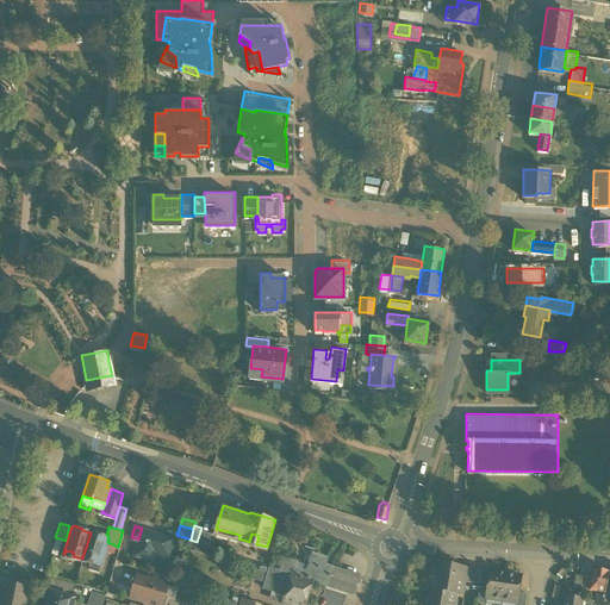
[(173,537),(142,528),(138,540),(135,554),(147,557),(150,543),(169,549),(173,537)]
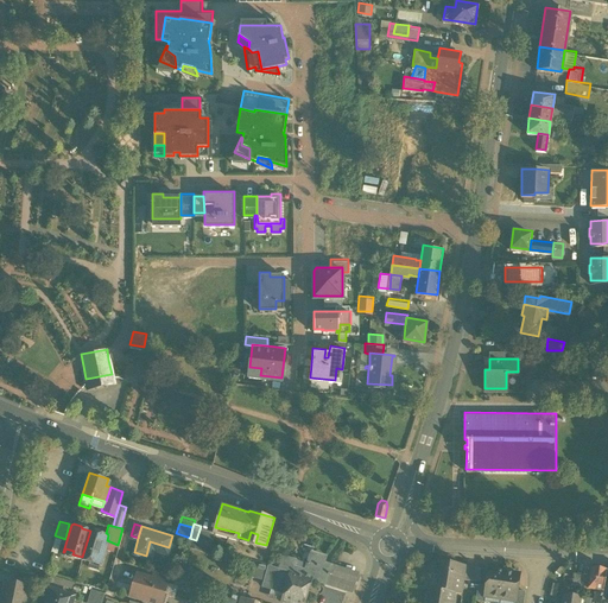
[(214,531),(201,526),(196,540),(210,545),(214,531)]
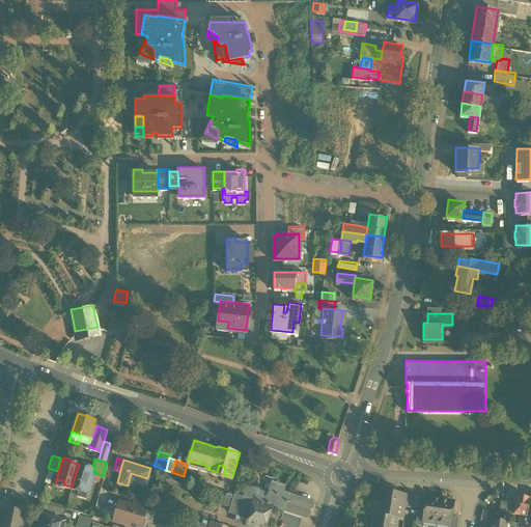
[(85,466),(79,464),(72,487),(79,489),(80,487),(87,489),(86,491),(87,492),(93,472),(94,468),(93,466),(92,466),(87,465),(85,466)]
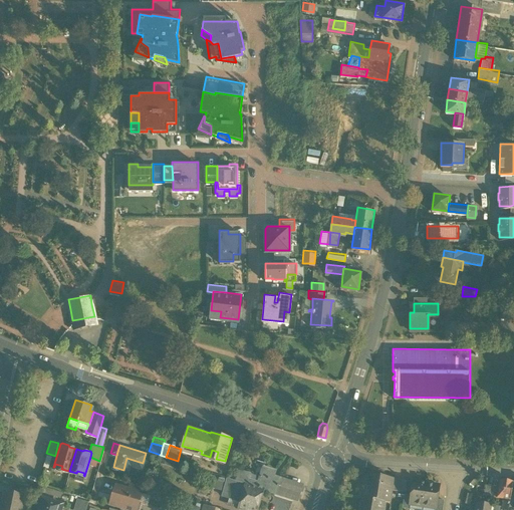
[(230,463),(237,465),(241,452),(234,450),(230,463)]
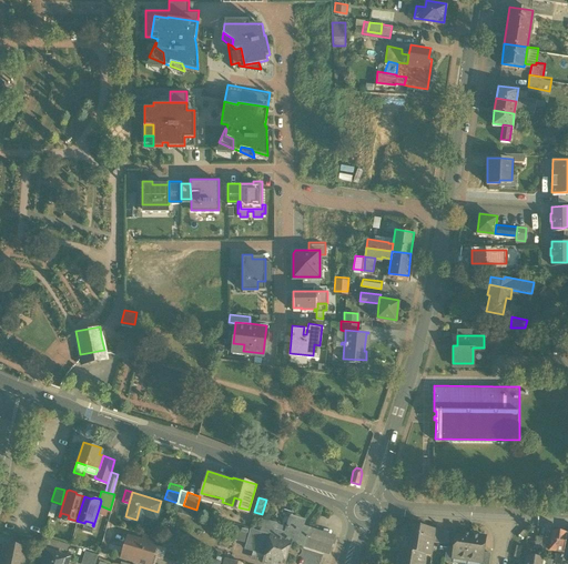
[(58,503),(51,501),(48,513),(53,515),(58,503)]
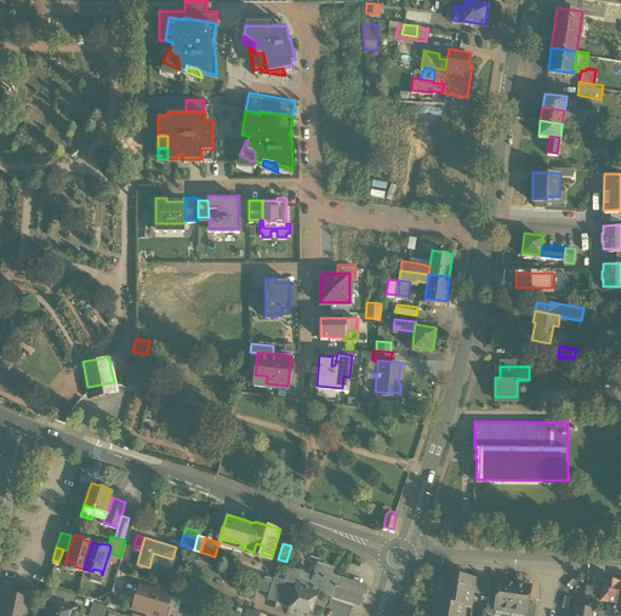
[(312,579),(308,577),(307,583),(318,587),(334,593),(340,575),(326,570),(329,563),(318,560),(312,579)]
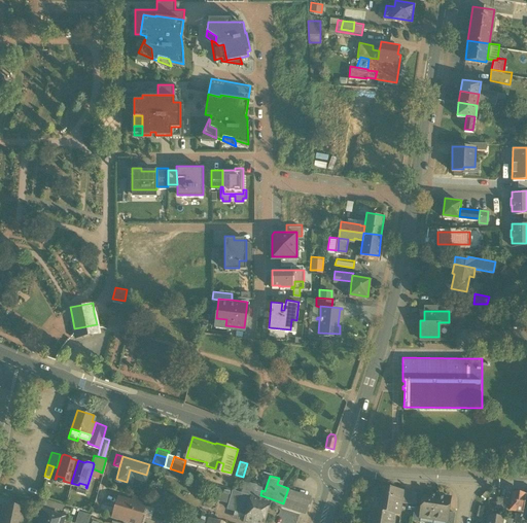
[(253,493),(260,495),(261,490),(254,488),(255,483),(245,479),(242,490),(253,493)]
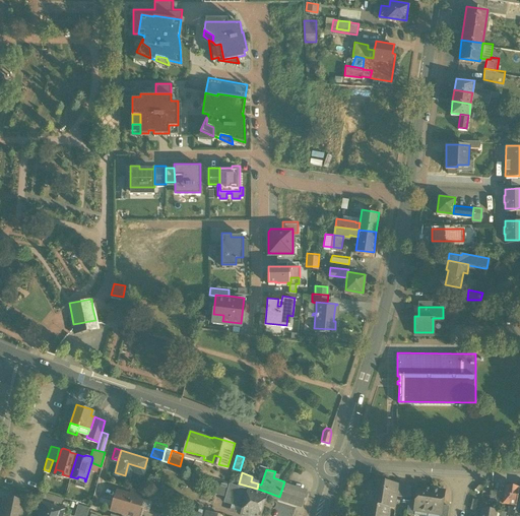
[(225,494),(229,480),(216,476),(212,490),(225,494)]
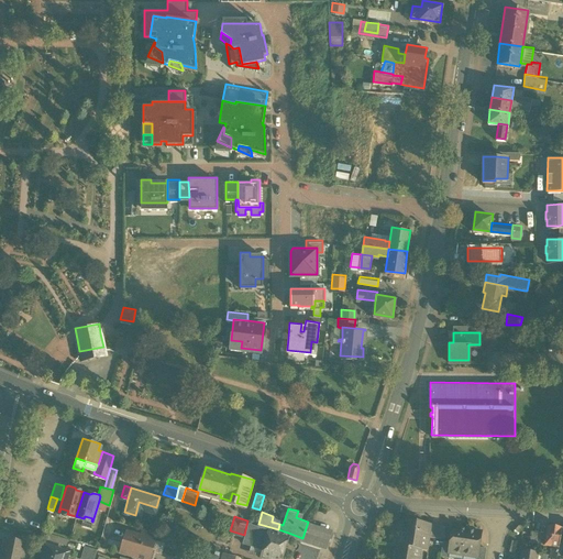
[(406,530),(404,545),(419,547),(426,548),(430,522),(404,517),(401,530),(406,530)]
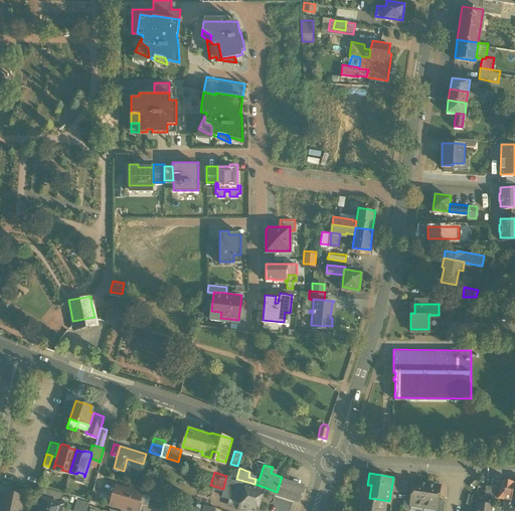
[(229,497),(241,500),(247,482),(236,479),(226,476),(223,489),(221,494),(229,497)]
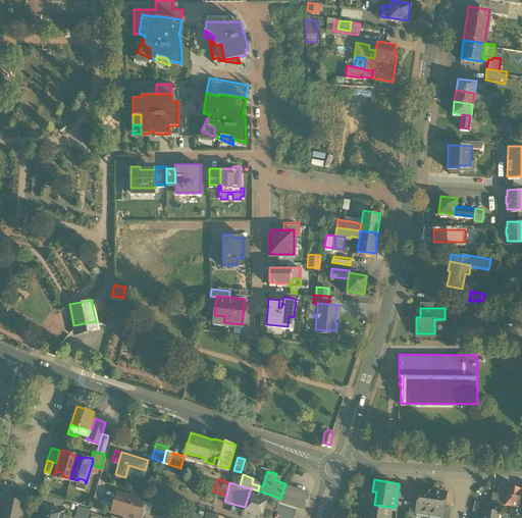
[(280,499),(286,501),(288,497),(289,498),(292,488),(290,487),(291,485),(285,483),(280,499)]
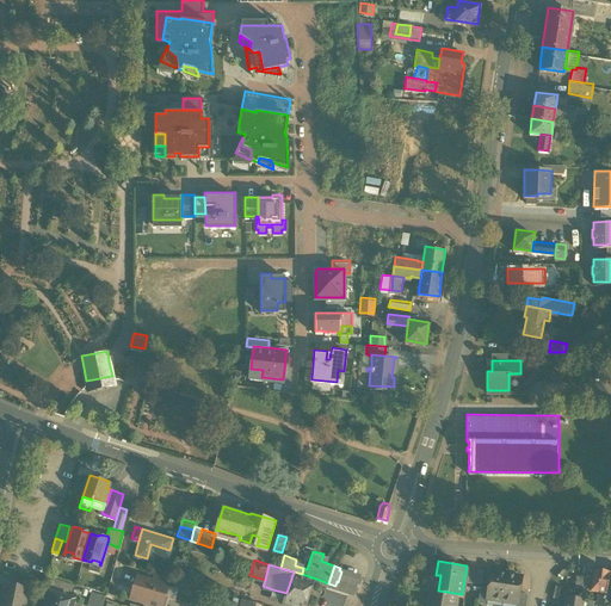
[(359,573),(340,568),(339,570),(341,572),(338,582),(337,581),(335,586),(353,592),(359,573)]
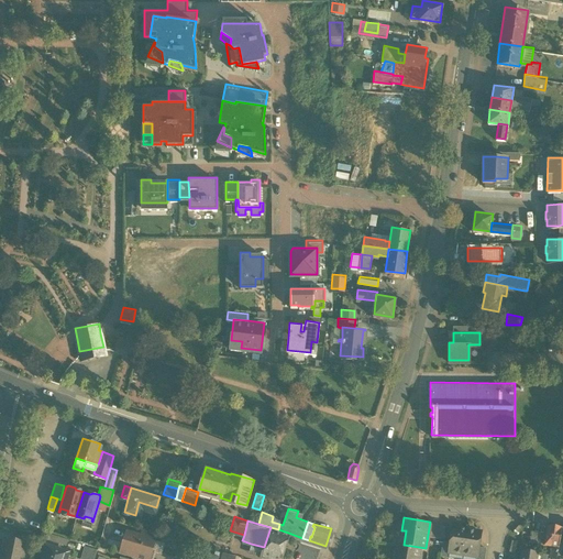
[(543,544),(553,545),(559,545),(562,526),(547,524),(545,532),(543,543),(543,544)]
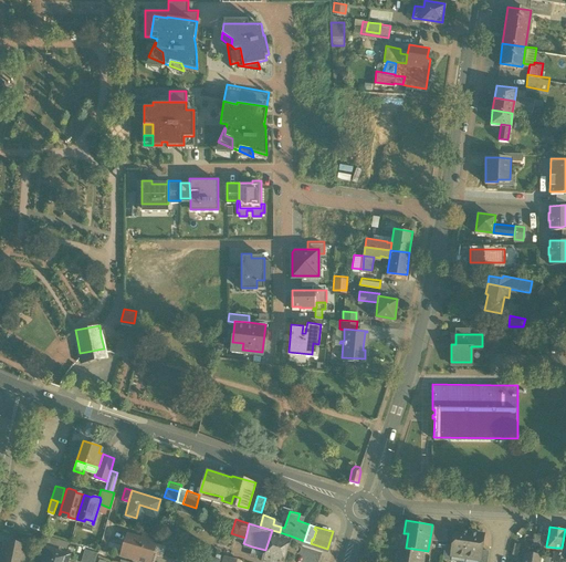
[(479,558),(481,548),(483,532),(454,528),(452,543),(451,553),(479,558)]
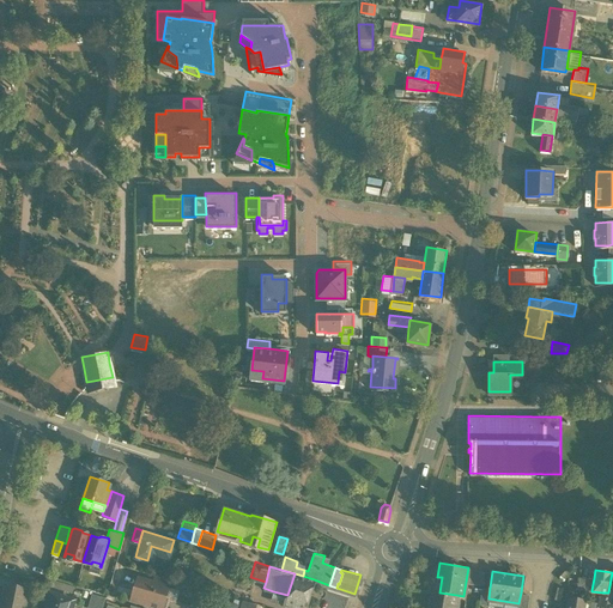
[(155,572),(152,581),(168,585),(170,585),(173,577),(155,572)]
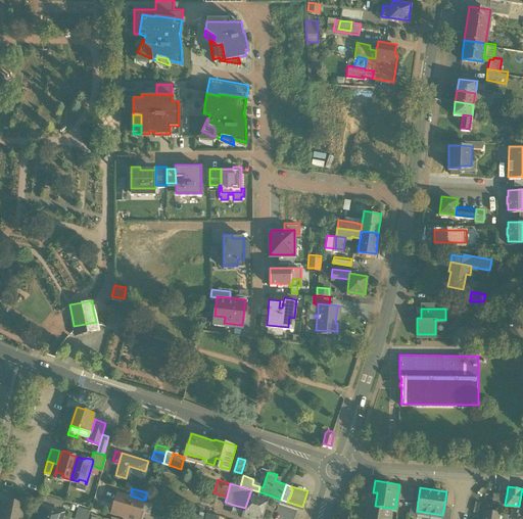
[(257,518),(259,518),(268,494),(258,491),(251,489),(245,508),(243,514),(257,518)]
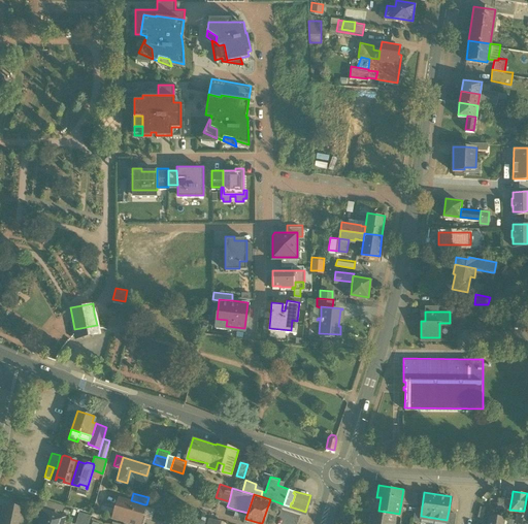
[(113,515),(139,523),(144,504),(131,500),(119,496),(113,515)]
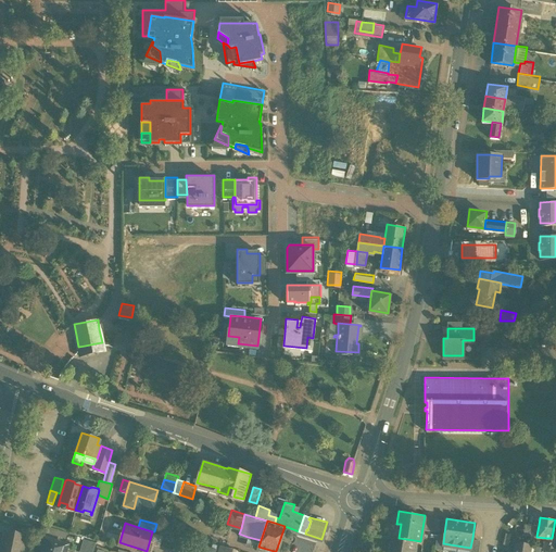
[(522,534),(536,536),(539,525),(525,523),(522,534)]
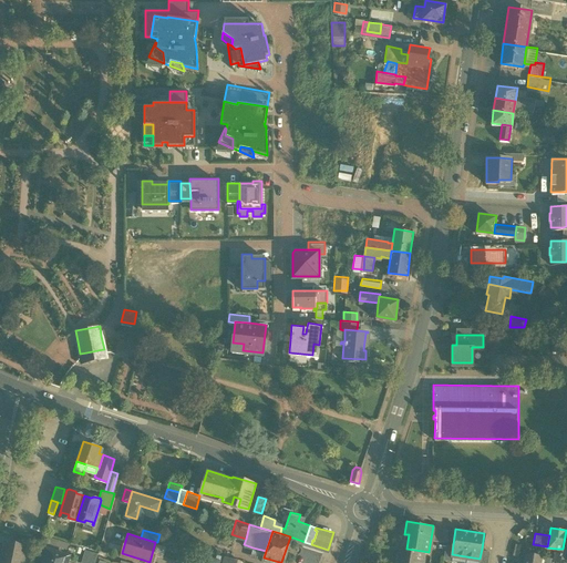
[(28,545),(29,546),(30,536),(17,534),(16,542),(28,544),(28,545)]
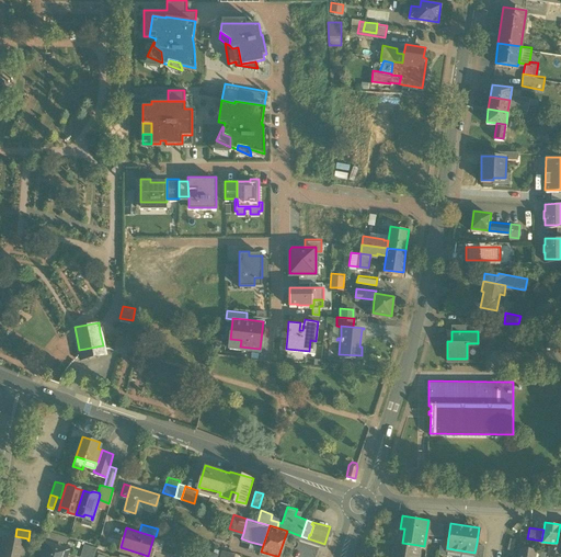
[(23,556),(27,540),(27,538),(15,536),(6,534),(0,556),(23,556)]
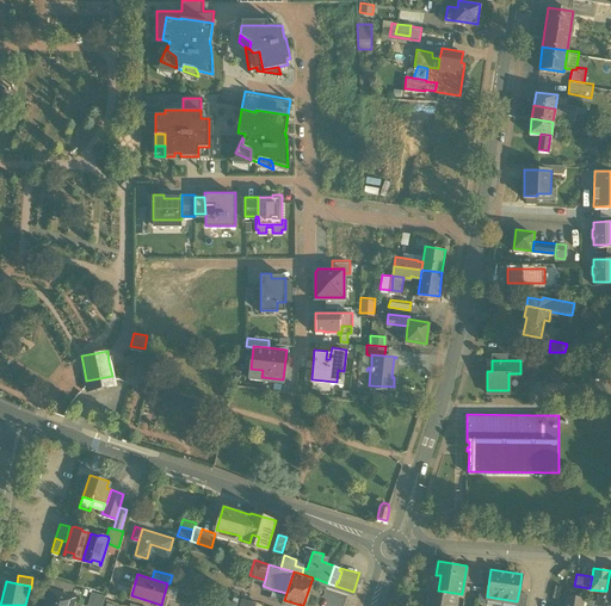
[(179,586),(170,583),(167,583),(161,605),(166,605),(170,597),(176,598),(179,586)]
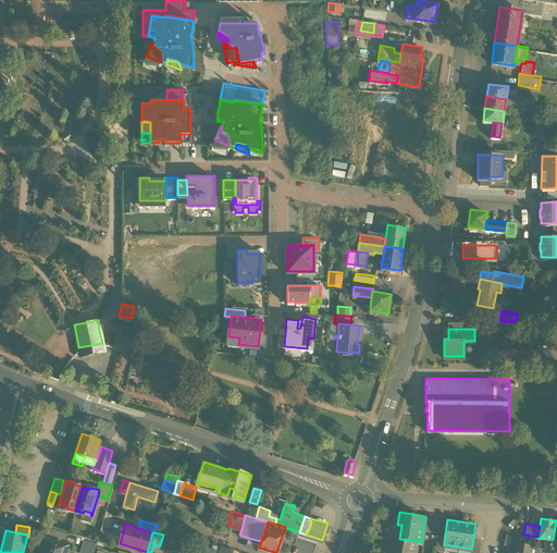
[(435,549),(444,550),(444,544),(445,535),(437,533),(436,544),(435,549)]
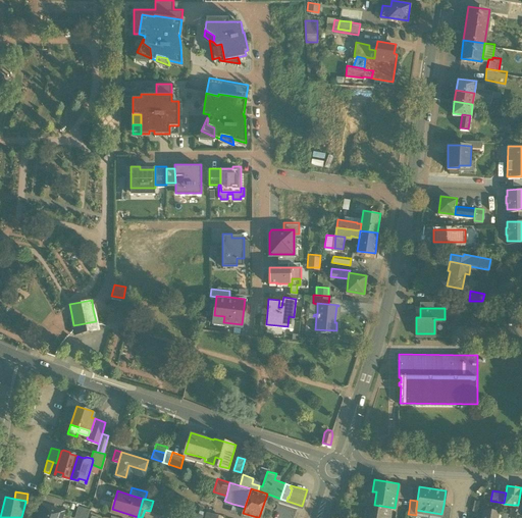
[(74,517),(79,517),(87,517),(91,506),(79,502),(74,517)]
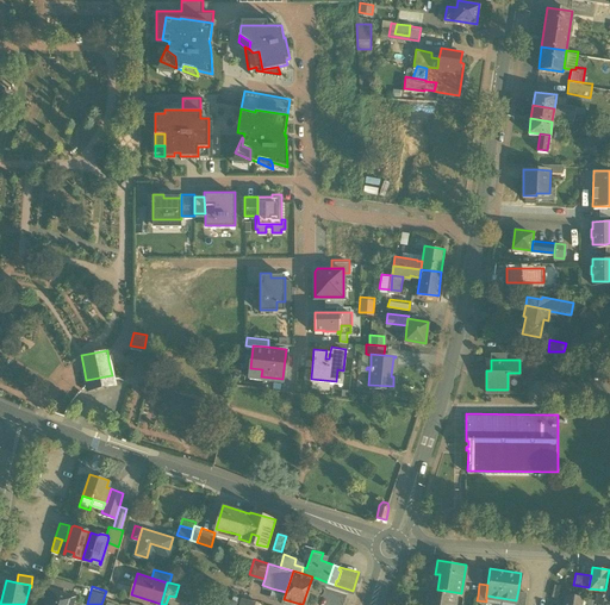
[(269,596),(284,599),(286,592),(272,588),(269,596)]
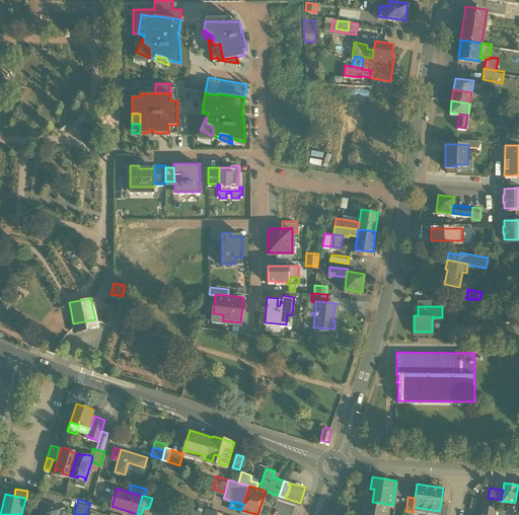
[(384,514),(386,504),(372,502),(368,501),(367,501),(364,514),(384,514)]
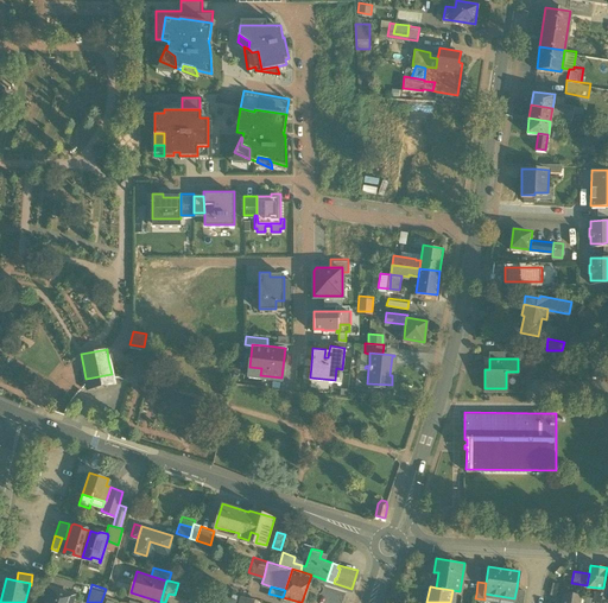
[(69,602),(73,594),(51,588),(45,602),(69,602)]
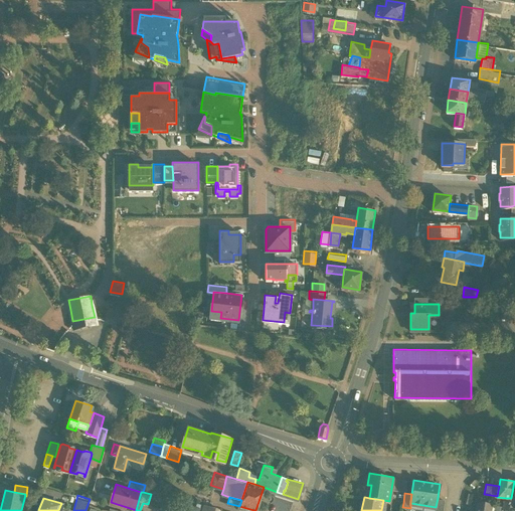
[(435,510),(442,510),(445,499),(438,498),(436,507),(435,510)]
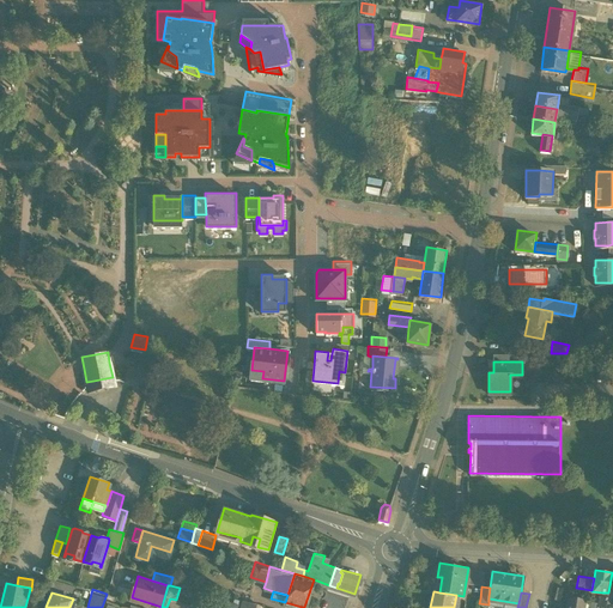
[(593,602),(584,601),(582,607),(605,607),(606,606),(607,600),(608,593),(602,593),(600,595),(598,607),(592,606),(593,602)]
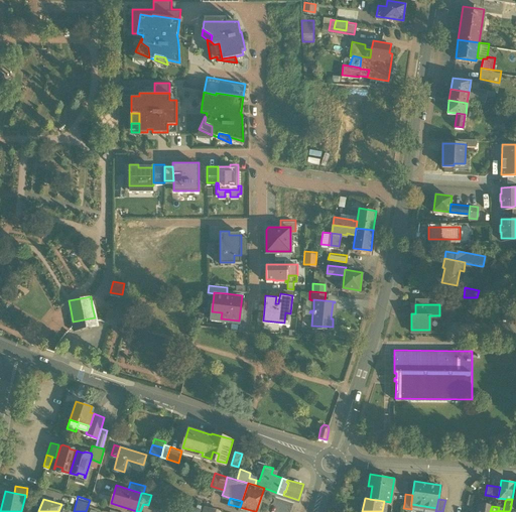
[(490,511),(492,506),(479,503),(477,511),(490,511)]
